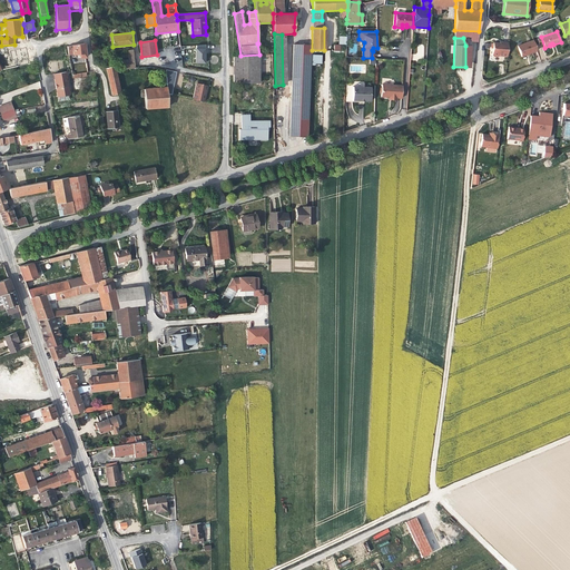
[(537,50),(533,40),(518,46),(521,57),(537,50)]
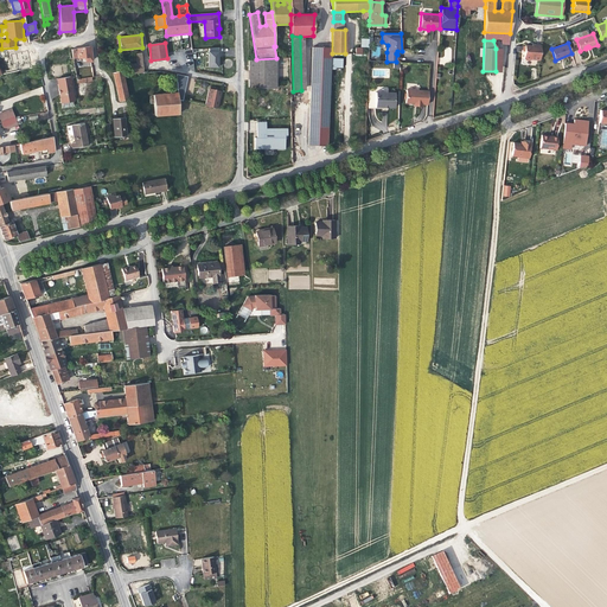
[(540,61),(541,50),(541,45),(536,45),(535,46),(525,45),(524,46),(524,51),(524,58),(526,61),(529,61),(531,59),(540,61)]
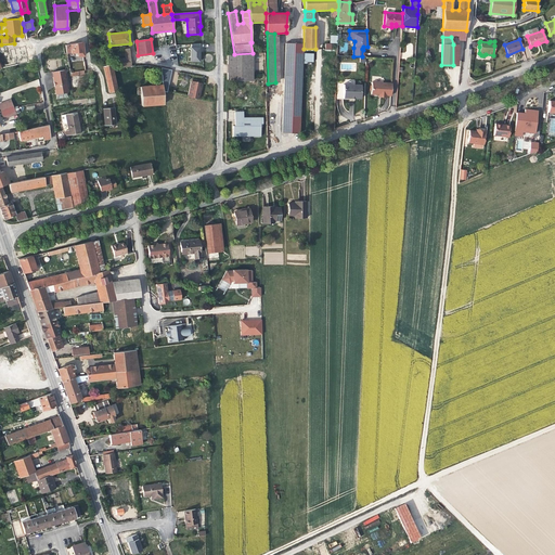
[(84,55),(82,42),(65,44),(66,53),(77,52),(78,56),(84,55)]
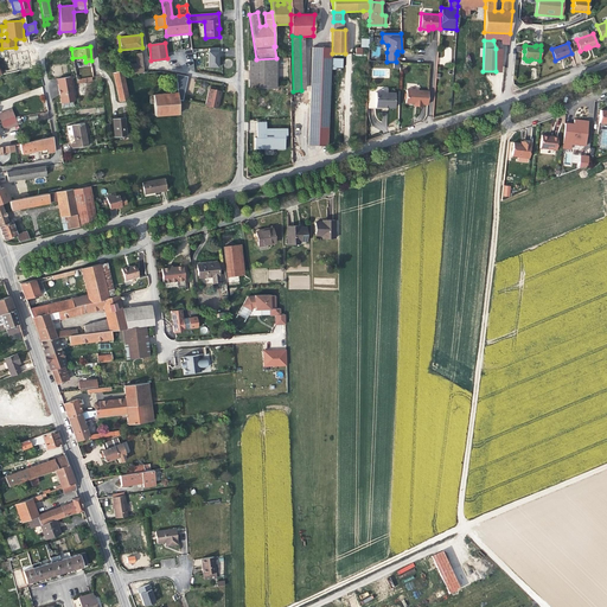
[(218,66),(218,48),(209,49),(209,66),(218,66)]
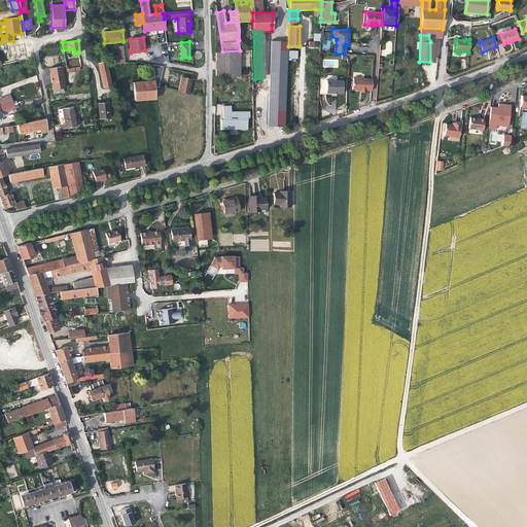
[(284,127),(288,41),(271,41),(268,126),(284,127)]
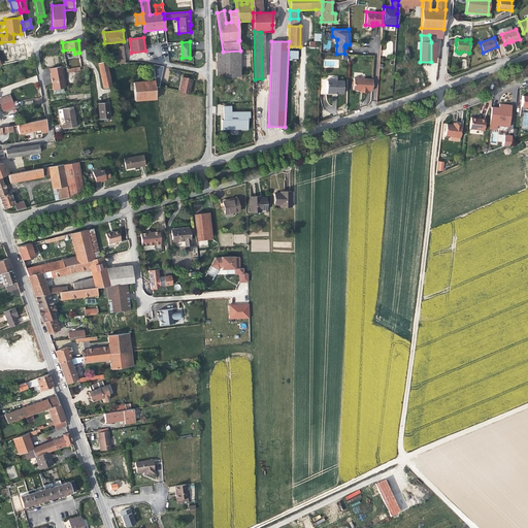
[(239,76),(240,51),(223,52),(216,53),(217,76),(239,76)]
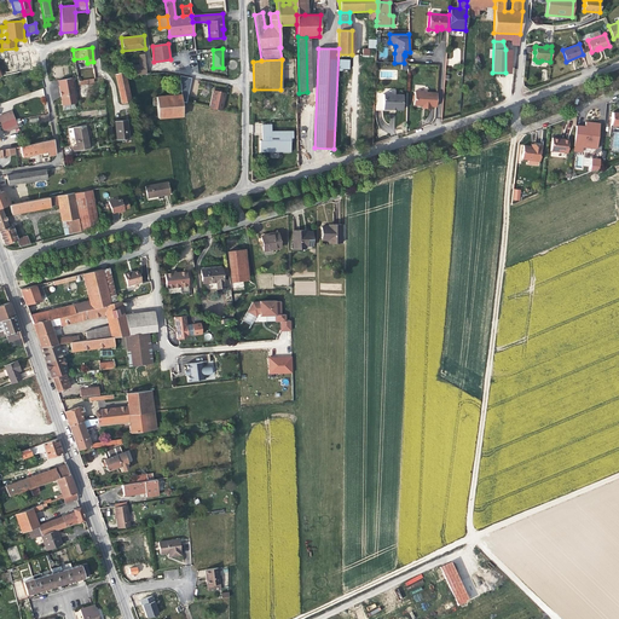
[(131,102),(125,73),(115,74),(122,104),(131,102)]
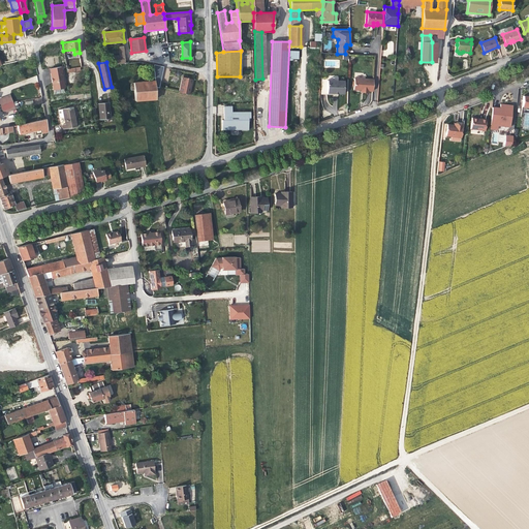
[(163,66),(153,64),(155,82),(155,87),(159,88),(163,66)]
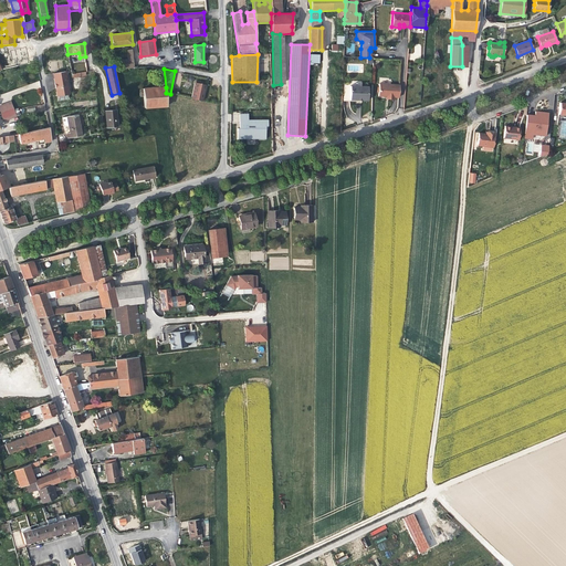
[(65,72),(54,73),(54,79),(54,84),(55,84),(56,86),(55,86),(56,96),(69,94),(65,72)]
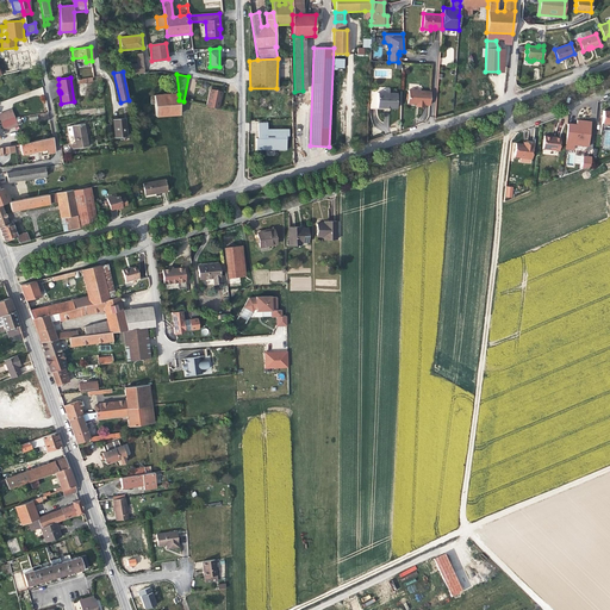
[(222,92),(210,89),(206,106),(218,109),(222,92)]
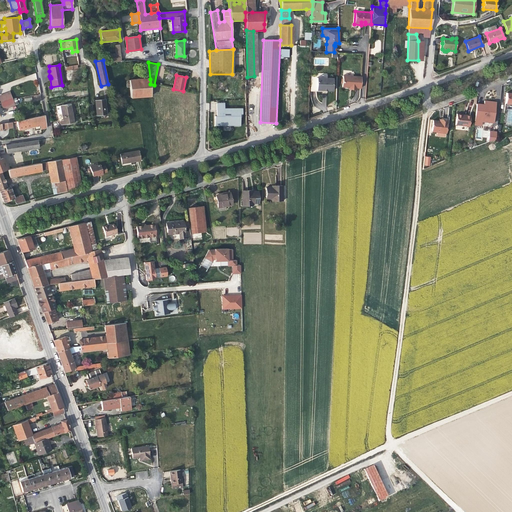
[(360,88),(361,77),(343,75),(342,87),(351,87),(351,89),(356,90),(356,88),(360,88)]
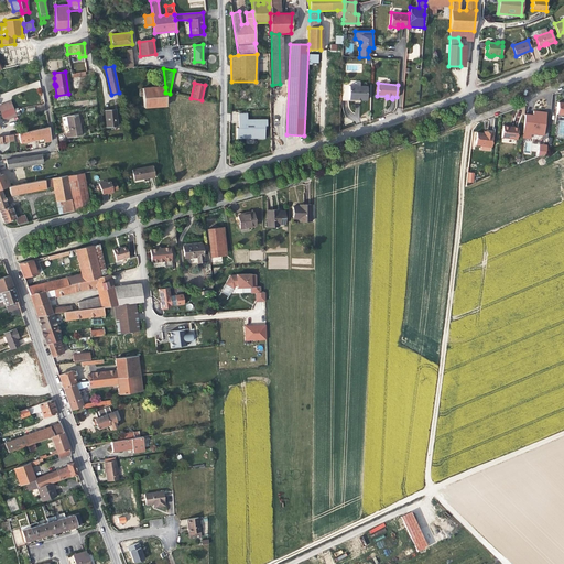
[(367,100),(367,86),(348,86),(348,99),(355,99),(360,100),(367,100)]
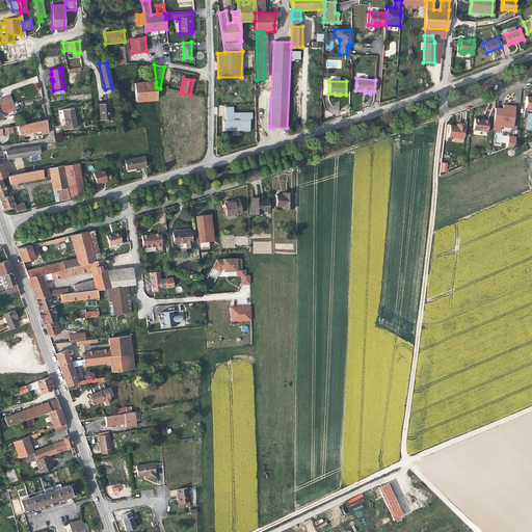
[(156,87),(156,82),(134,83),(131,84),(132,90),(135,90),(136,101),(157,100),(156,87)]
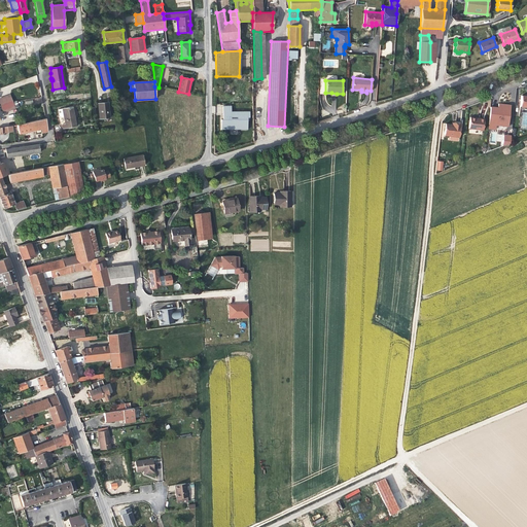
[(0,102),(1,106),(12,102),(10,98),(7,99),(7,97),(0,98),(0,102)]
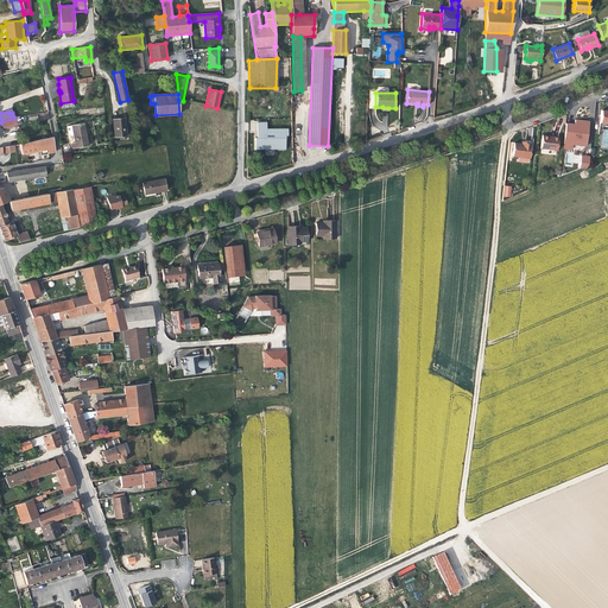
[(17,125),(14,118),(1,122),(4,130),(17,125)]
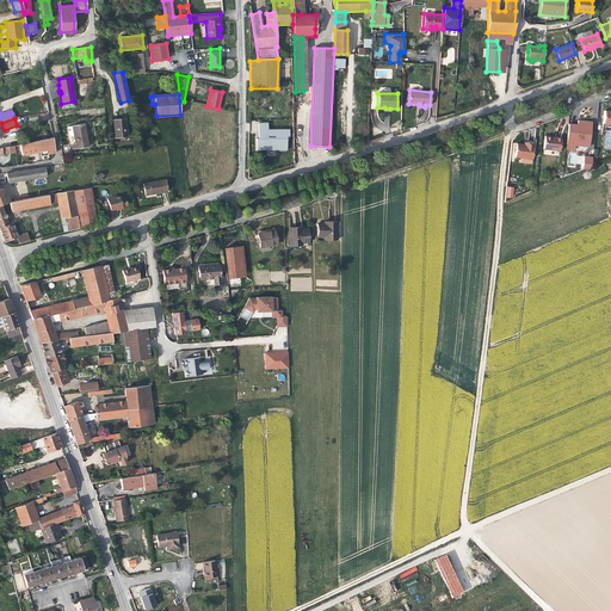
[(127,136),(125,118),(113,119),(116,137),(127,136)]
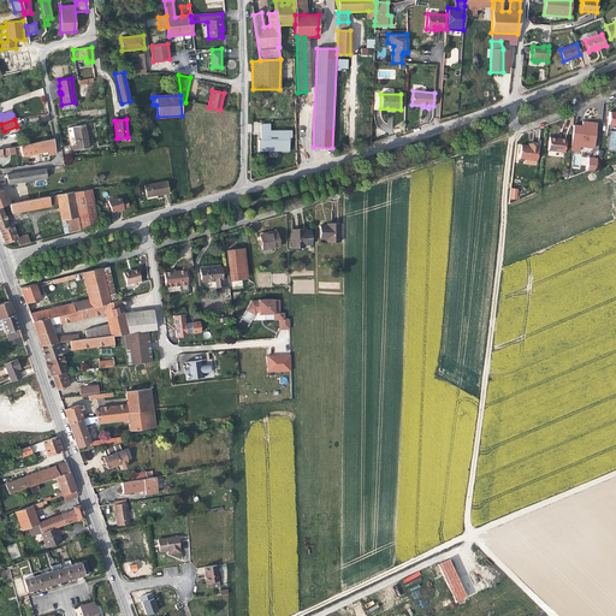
[(581,147),(596,148),(598,122),(582,120),(582,125),(573,124),(572,150),(580,152),(581,147)]
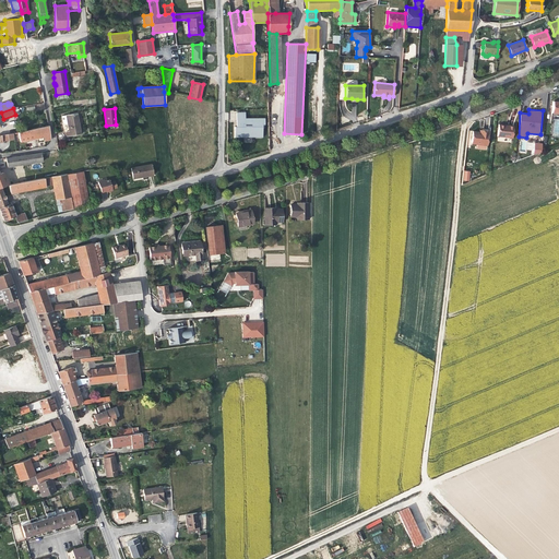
[(235,127),(235,135),(257,135),(257,138),(262,138),(262,125),(264,125),(264,118),(245,118),(245,113),(236,113),(236,121),(238,121),(238,127),(236,127),(235,127)]
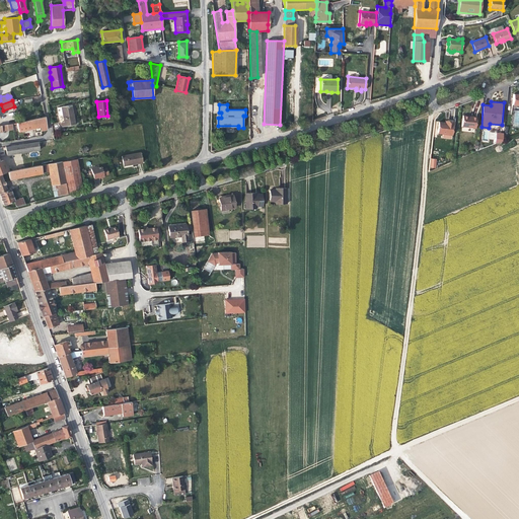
[(71,105),(61,106),(58,107),(59,117),(60,118),(63,117),(63,120),(65,121),(64,122),(61,123),(62,127),(75,125),(71,105)]
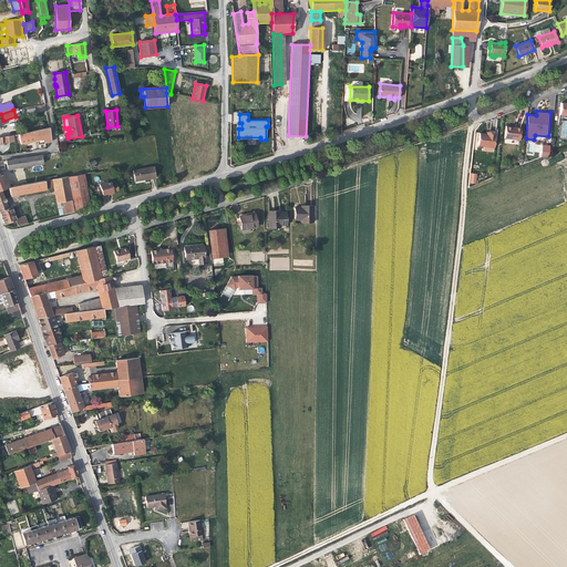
[(519,140),(521,127),(506,126),(504,138),(519,140)]
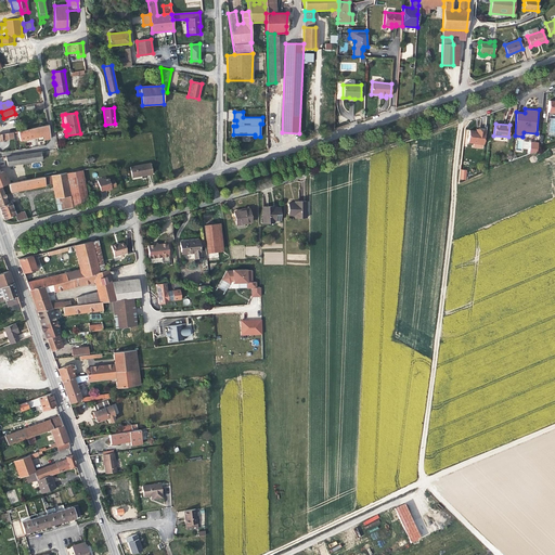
[(50,139),(48,125),(17,131),(20,141),(42,136),(43,140),(50,139)]
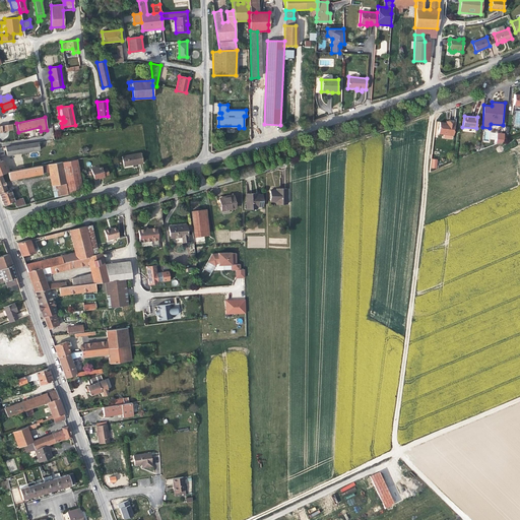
[(452,139),(455,122),(448,121),(448,123),(446,123),(440,122),(438,134),(443,134),(442,138),(452,139)]
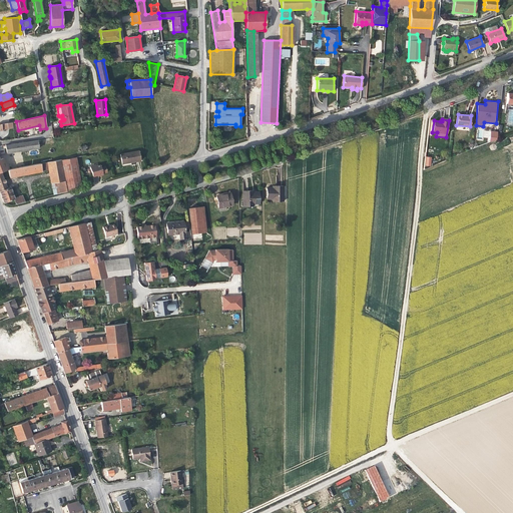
[(39,148),(37,140),(5,145),(6,152),(7,153),(39,148)]
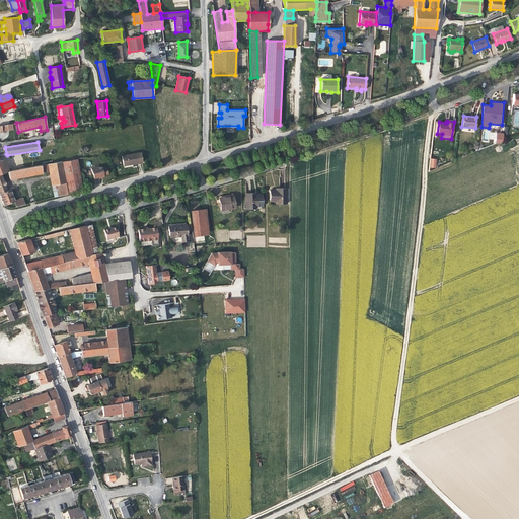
[(142,162),(140,153),(122,156),(124,165),(142,162)]
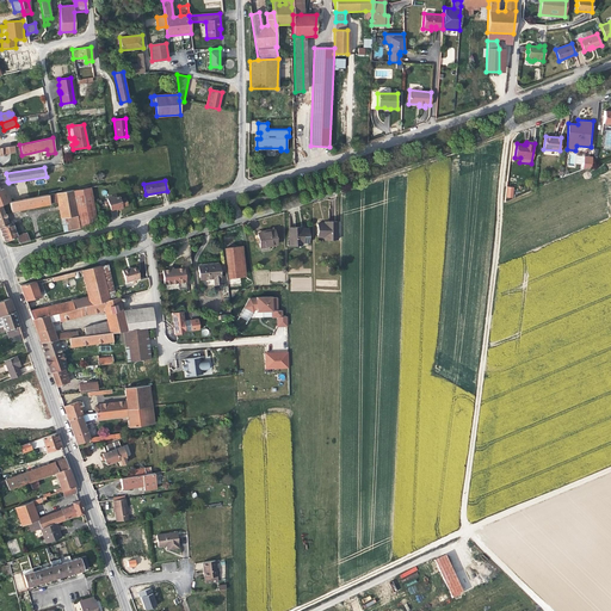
[(97,223),(90,187),(73,190),(79,228),(97,223)]
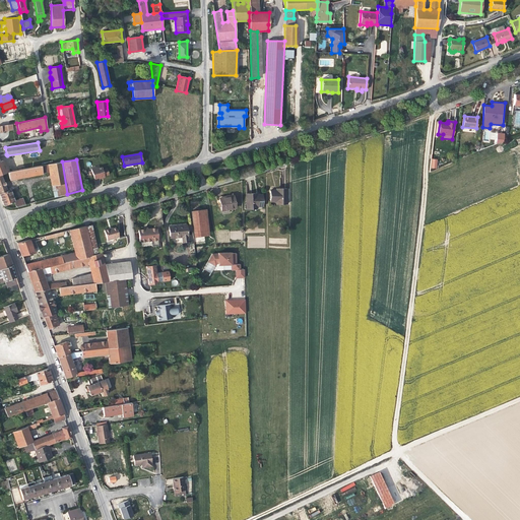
[(8,172),(4,161),(3,160),(0,160),(0,175),(1,175),(8,172)]
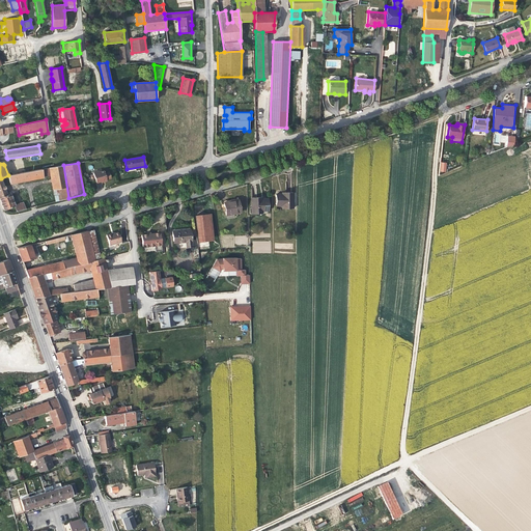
[(68,198),(63,165),(49,168),(8,175),(10,184),(50,176),(56,201),(68,198)]
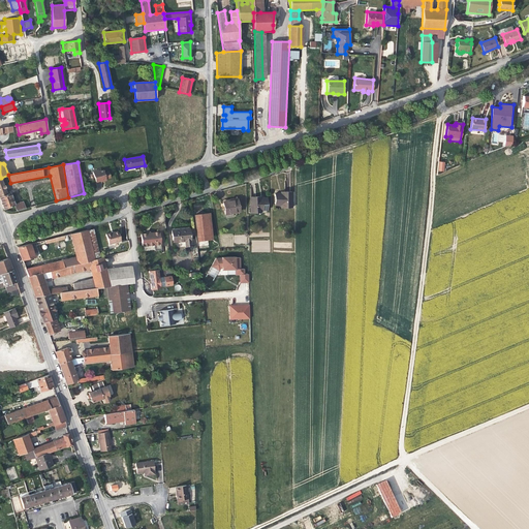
[(110,178),(109,172),(103,173),(102,170),(98,172),(98,170),(93,172),(96,182),(100,180),(100,182),(105,180),(105,179),(110,178)]
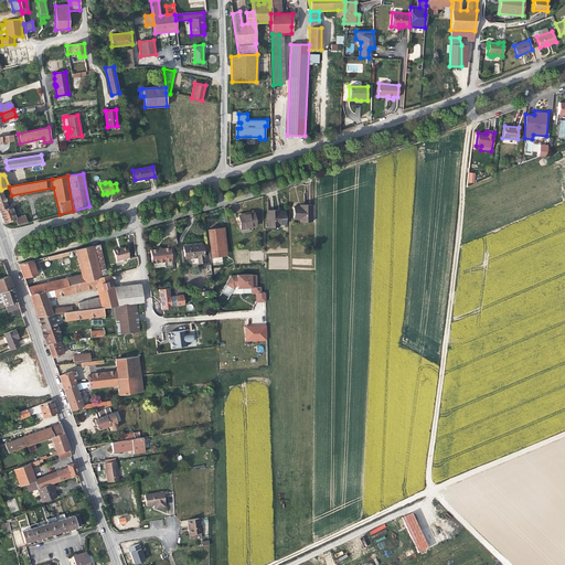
[(8,208),(1,190),(0,190),(0,212),(3,223),(16,219),(18,225),(27,223),(24,215),(16,217),(11,206),(8,208)]
